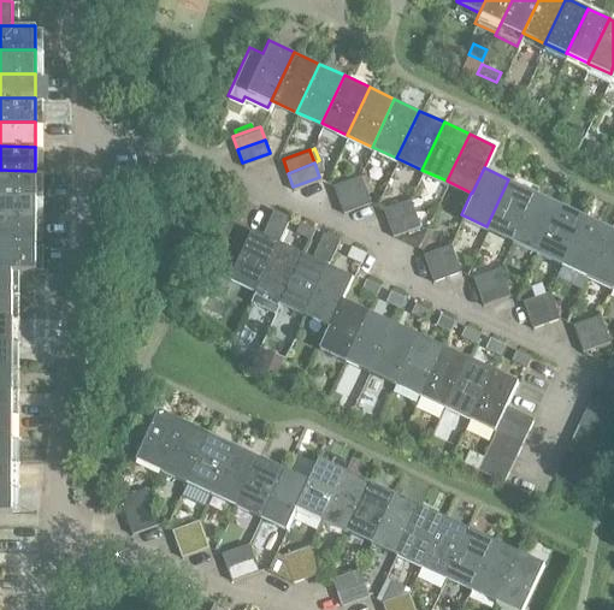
[(0,194),(35,195),(35,171),(0,170),(0,194)]
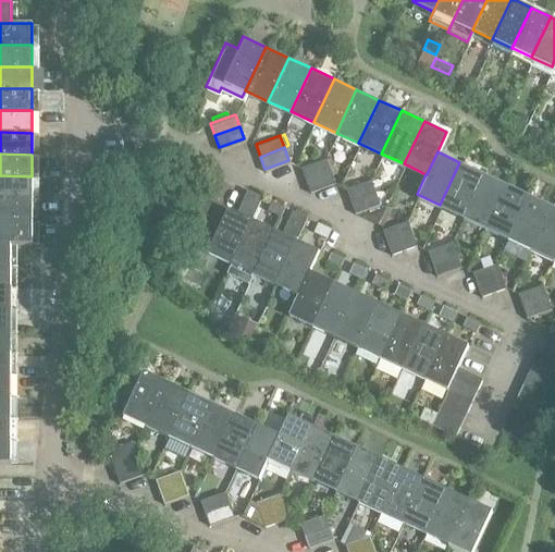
[(305,178),(329,168),(324,157),(300,166),(305,178)]
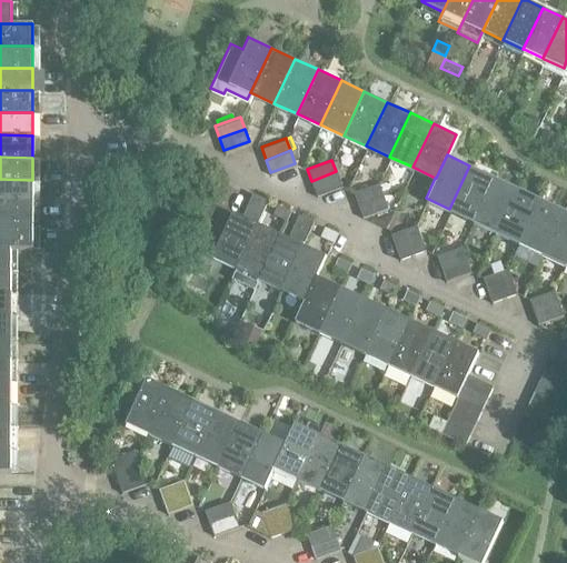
[(493,176),(469,166),(449,209),(473,220),(493,176)]
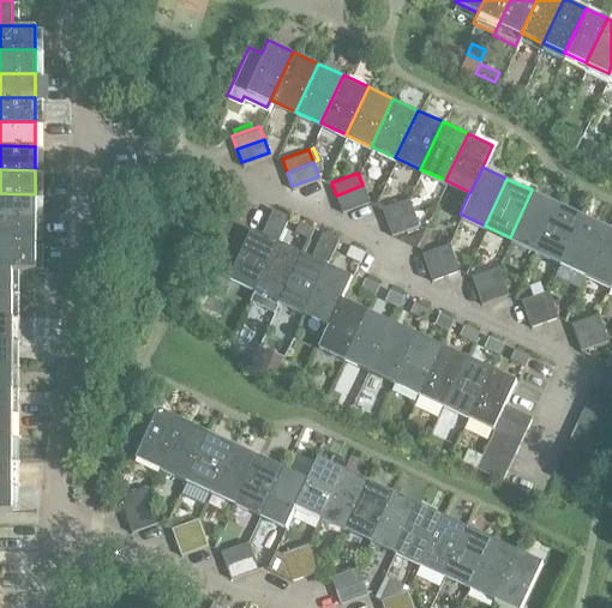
[(367,198),(363,185),(336,196),(341,209),(367,198)]
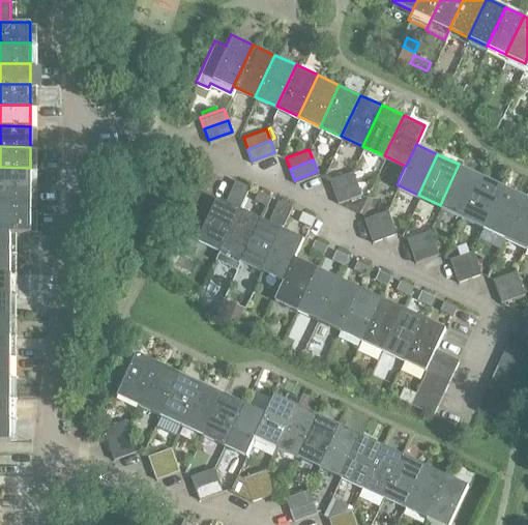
[(480,174),(459,164),(440,205),(462,214),(480,174)]
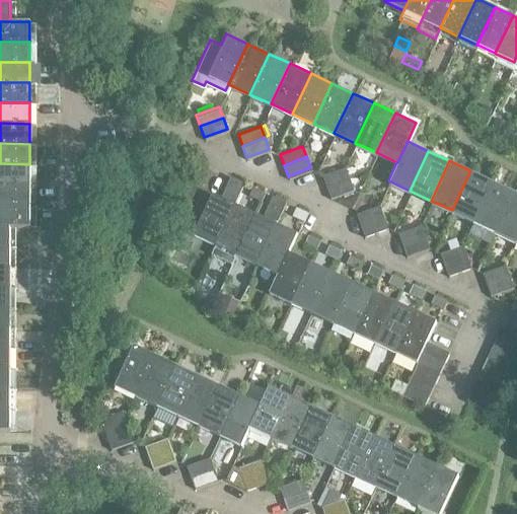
[(0,184),(29,185),(29,164),(0,163),(0,184)]
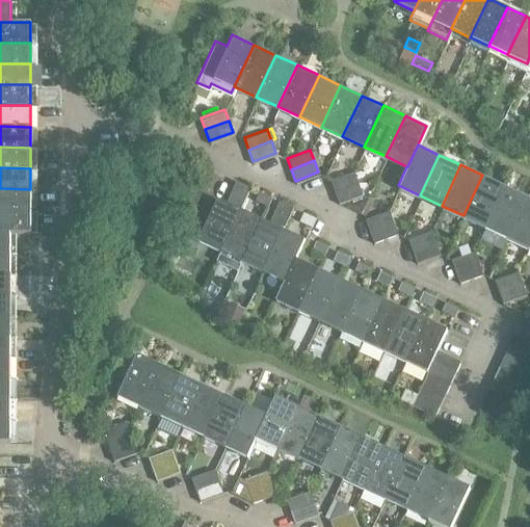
[(335,189),(356,181),(352,169),(330,178),(335,189)]
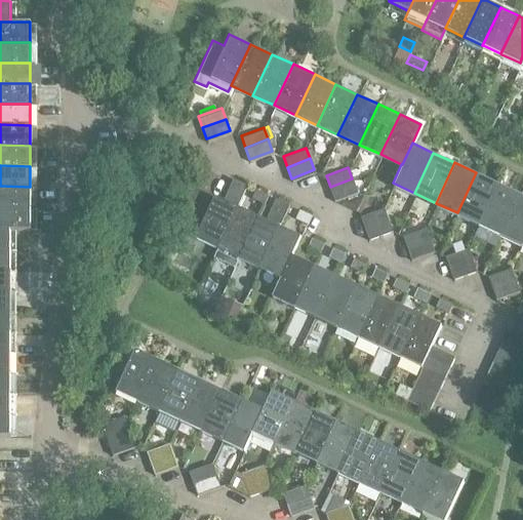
[(497,183),(476,172),(457,212),(478,223),(497,183)]
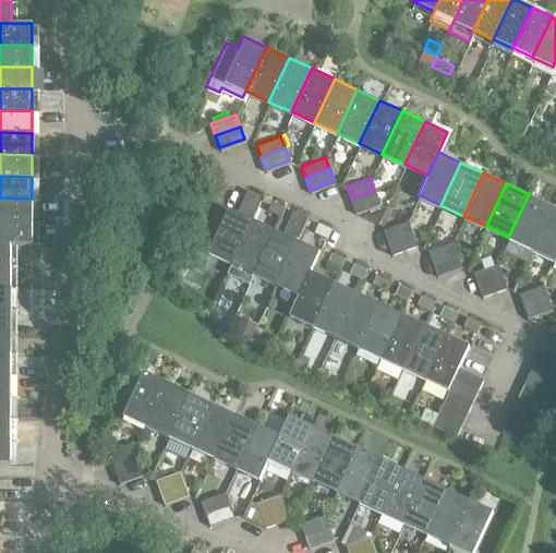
[(202,230),(201,235),(202,240),(204,244),(208,248),(206,250),(229,261),(250,217),(251,217),(262,194),(249,188),(248,188),(237,211),(227,206),(220,220),(216,219),(212,220),(207,223),(204,226),(202,230)]
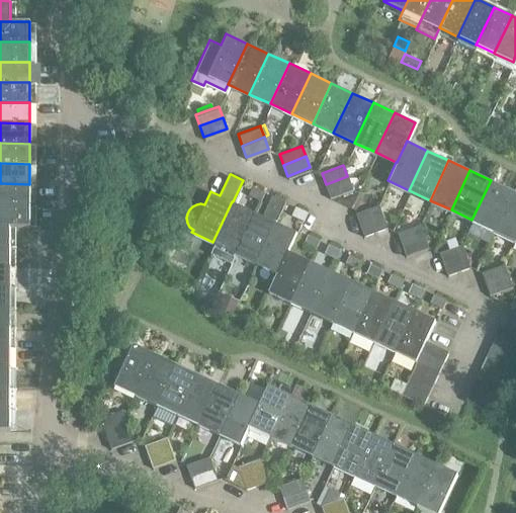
[(351,187),(347,176),(326,184),(330,195),(351,187)]
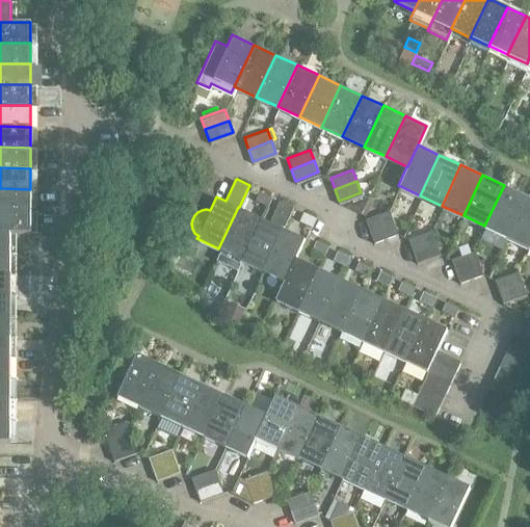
[(526,194),(504,185),(484,226),(506,236),(526,194)]
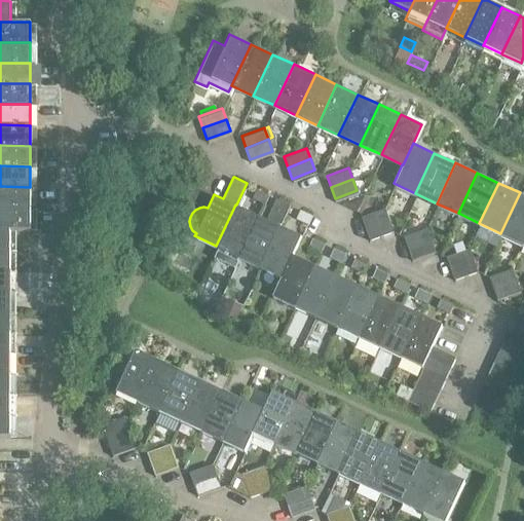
[(0,207),(30,208),(30,187),(0,186),(0,207)]
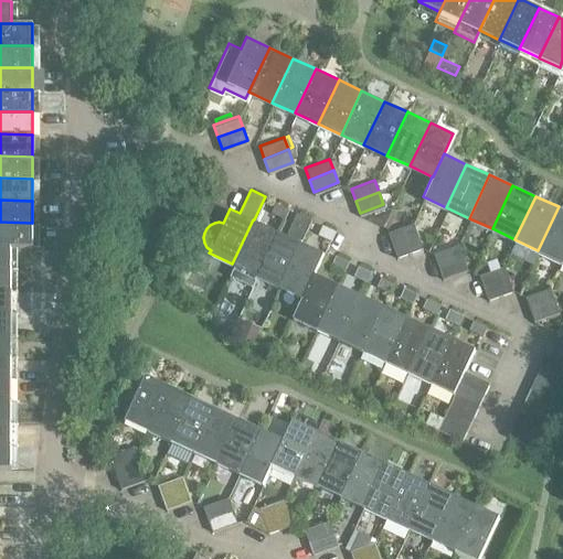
[(284,215),(287,206),(275,201),(271,210),(284,215)]
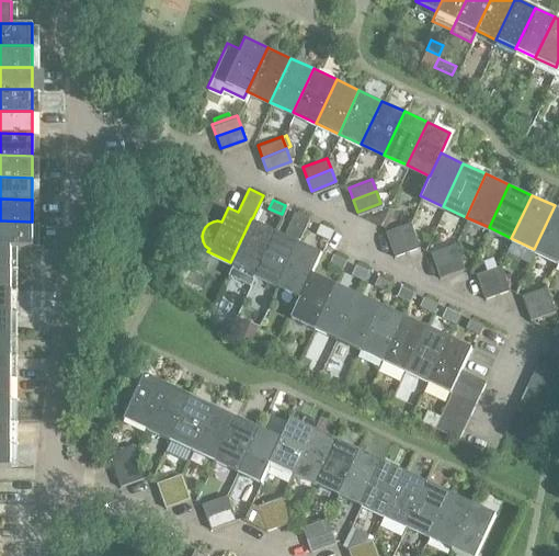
[(557,259),(558,254),(558,207),(555,205),(534,249),(557,259)]
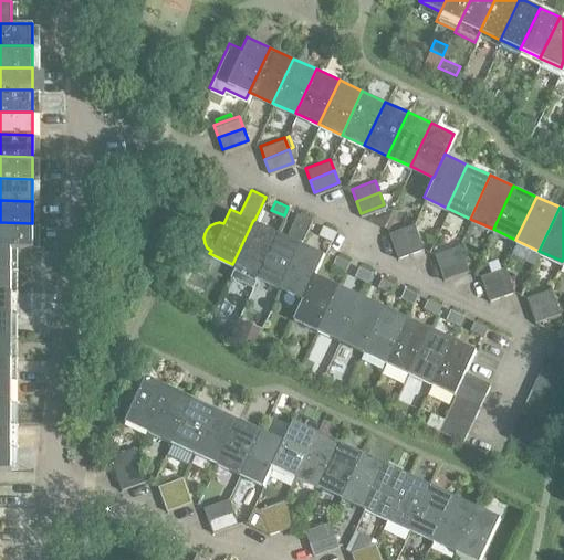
[(277,231),(256,275),(279,286),(300,241),(306,226),(311,218),(296,211),(285,234),(277,231)]
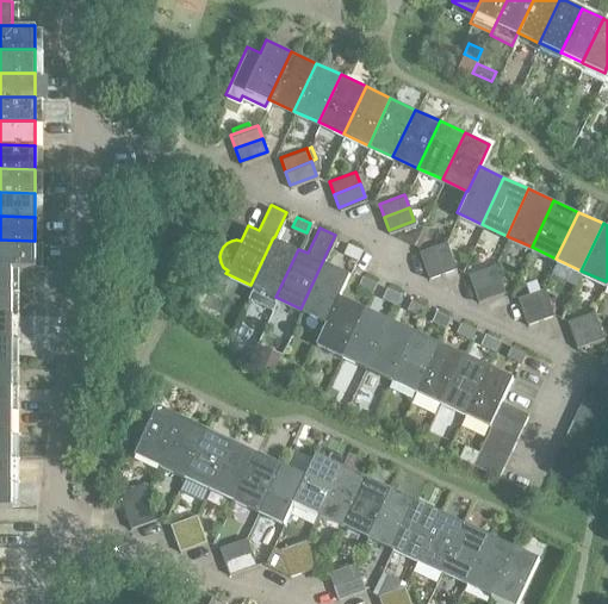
[(252,285),(247,296),(271,306),(275,297),(298,249),(274,237),(273,237),(250,285),(252,285)]
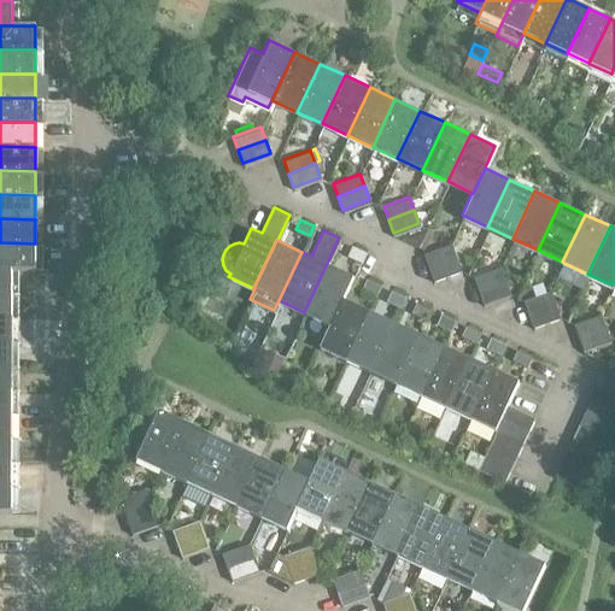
[(450,241),(437,247),(446,274),(460,269),(450,241)]
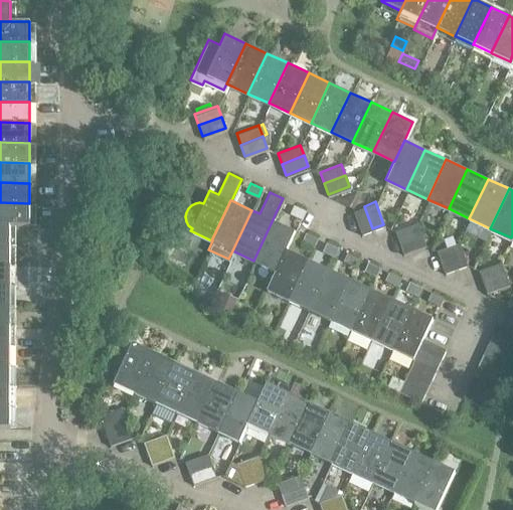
[(29,223),(29,203),(0,202),(0,222),(10,223),(29,223)]
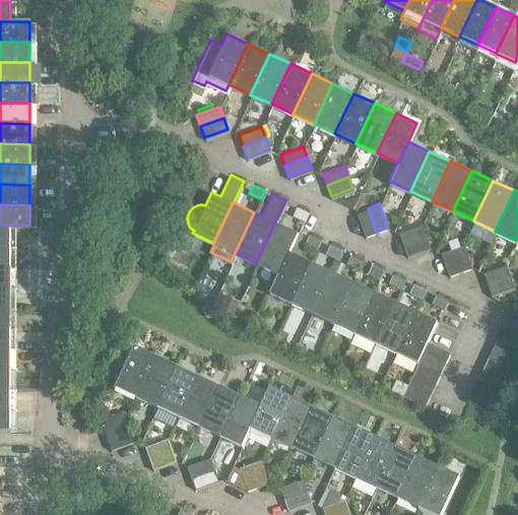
[(304,218),(308,210),(296,205),(293,213),(304,218)]
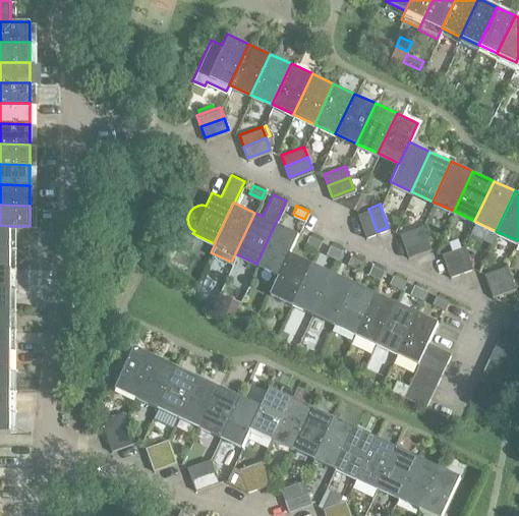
[(377,231),(368,209),(357,213),(365,235),(377,231)]
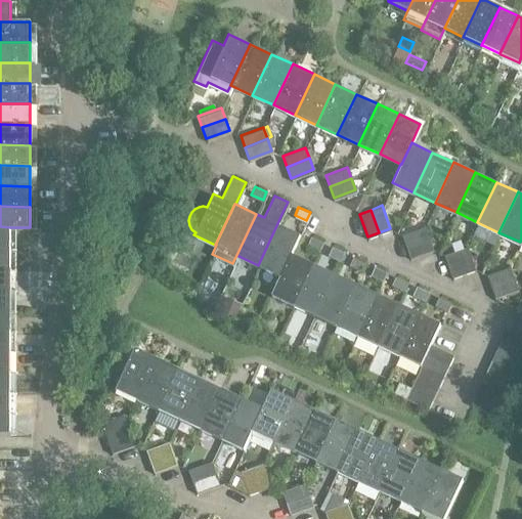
[(277,223),(258,265),(279,275),(291,253),(300,234),(277,223)]
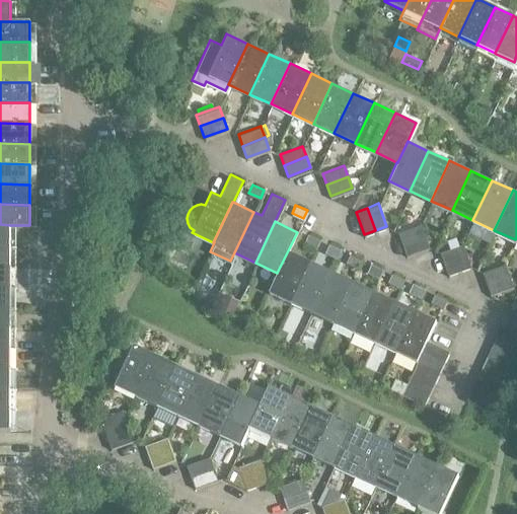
[(420,223),(397,231),(401,242),(424,234),(420,223)]
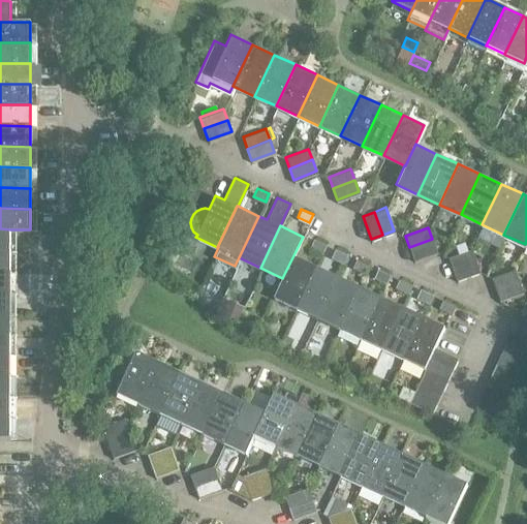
[(0,248),(10,249),(10,229),(0,228),(0,248)]
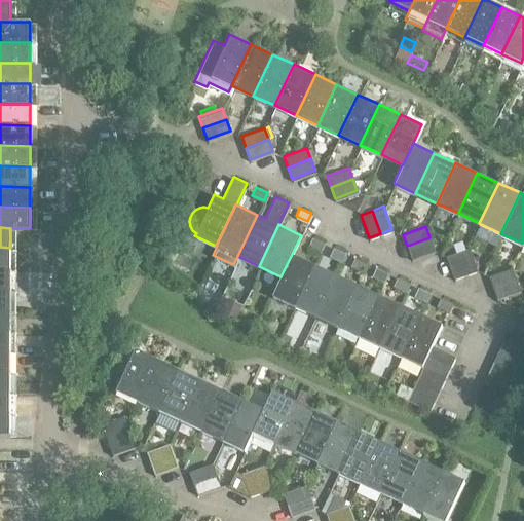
[(320,250),(324,242),(311,236),(307,244),(320,250)]
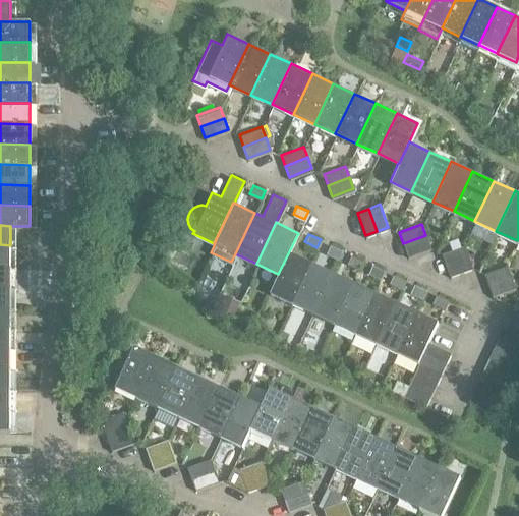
[(429,246),(425,235),(403,243),(407,254),(429,246)]
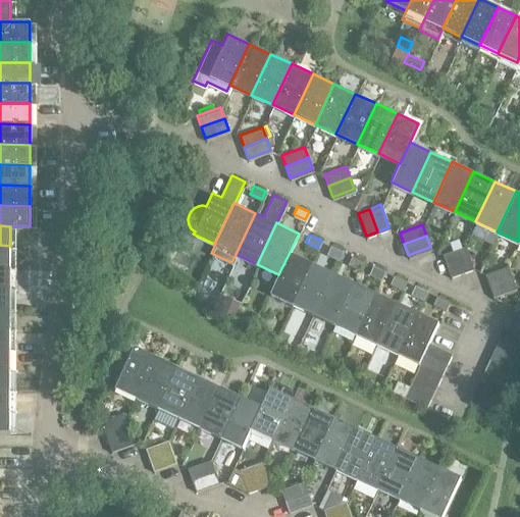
[(342,249),(330,244),(326,252),(339,257),(342,249)]
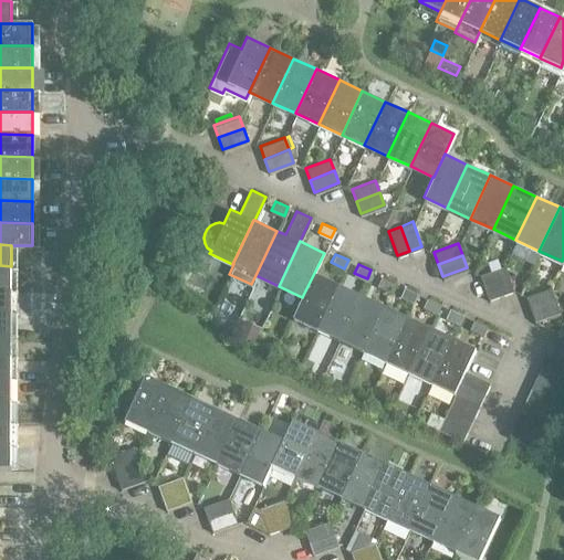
[(503,264),(491,268),(500,293),(512,288),(503,264)]
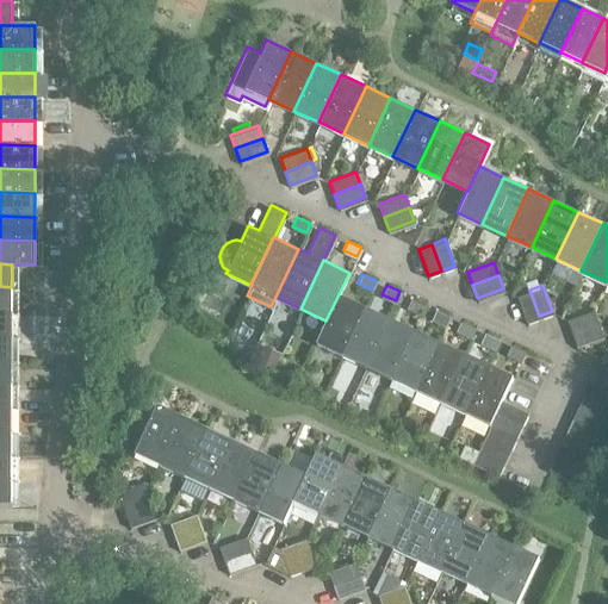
[(0,310),(12,311),(12,287),(0,286),(0,310)]
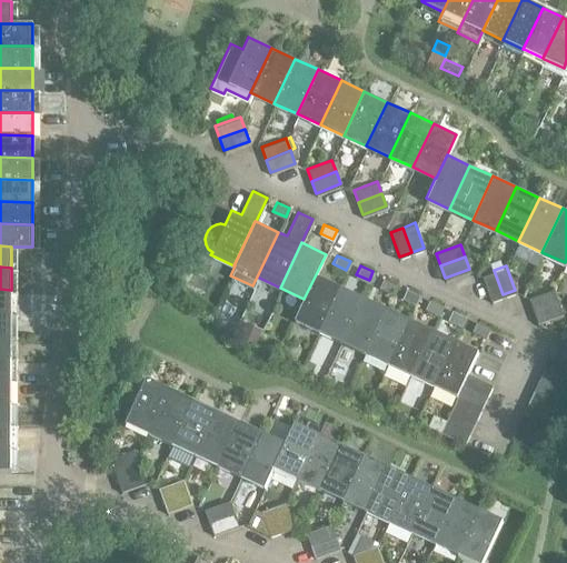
[(503,294),(494,270),(483,274),(491,299),(503,294)]
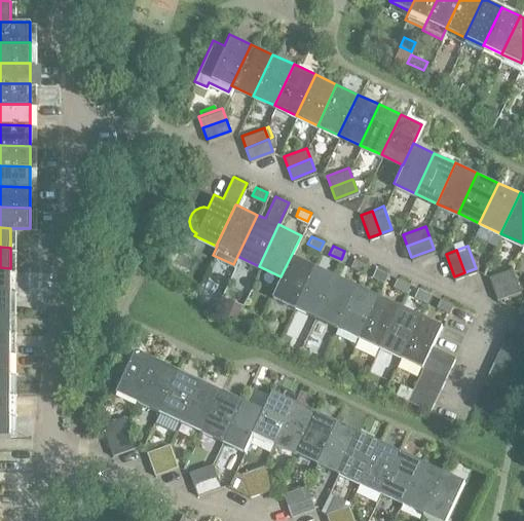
[(281,276),(271,295),(294,305),(313,263),(292,254),(281,276)]
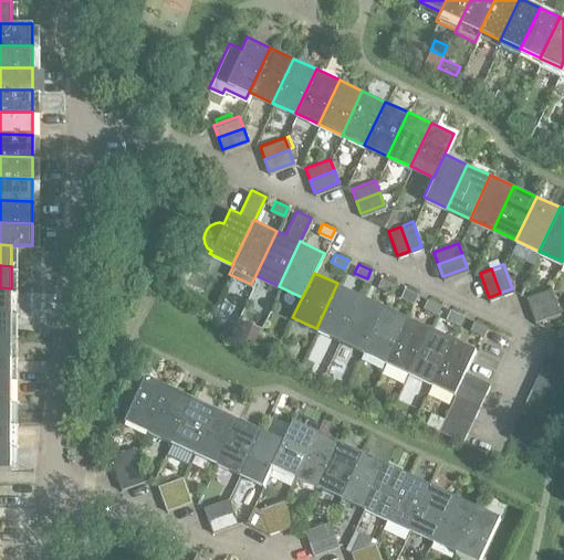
[(390,289),(394,281),(380,275),(376,284),(390,289)]
